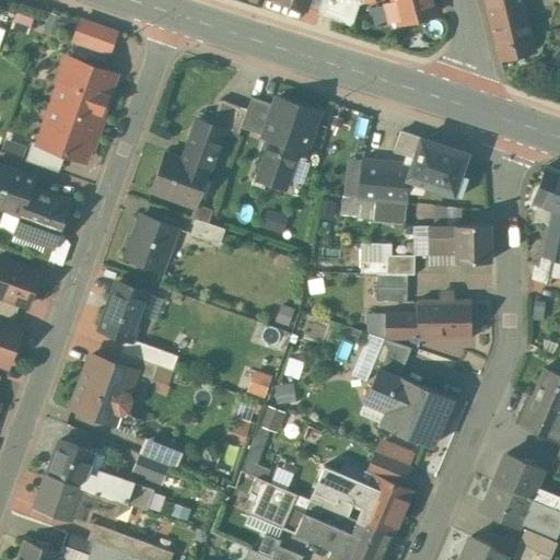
[(307,0),(273,0),(305,10),(307,0)]
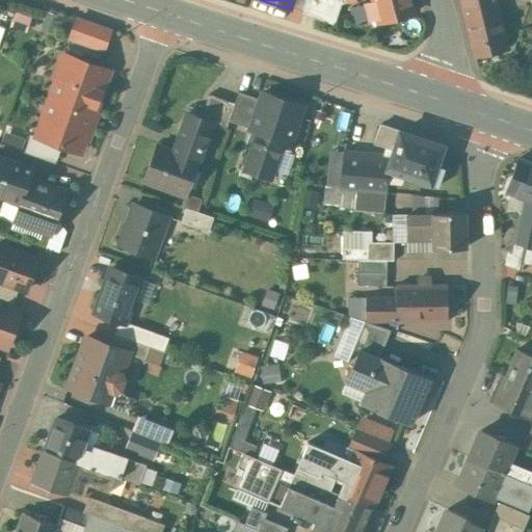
[(333,0),(306,0),(301,14),(326,22),(333,0)]
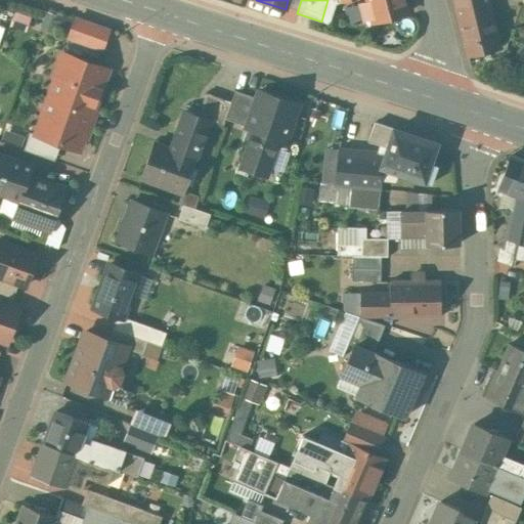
[(328,0),(321,22),(329,25),(338,0),(339,0),(341,4),(345,3),(344,0),(328,0)]
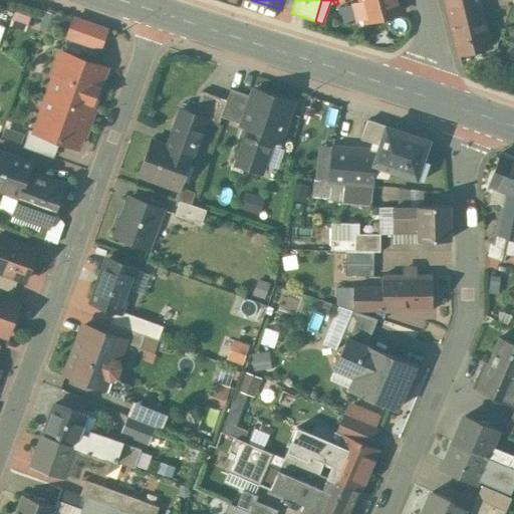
[(395,0),(360,0),(367,20),(399,12),(395,0)]
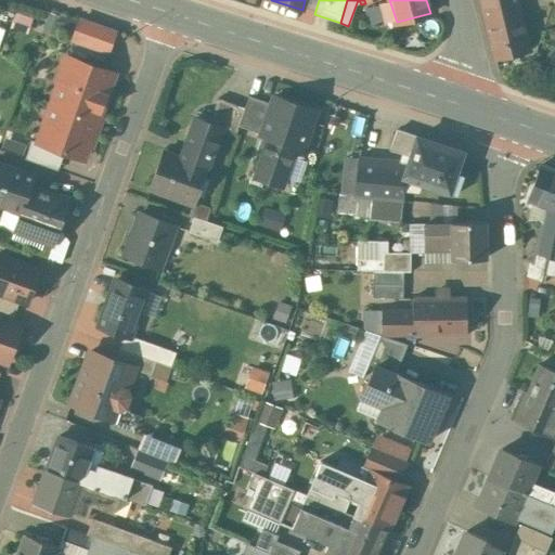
[(480,0),(495,59),(531,50),(518,0),(480,0)]
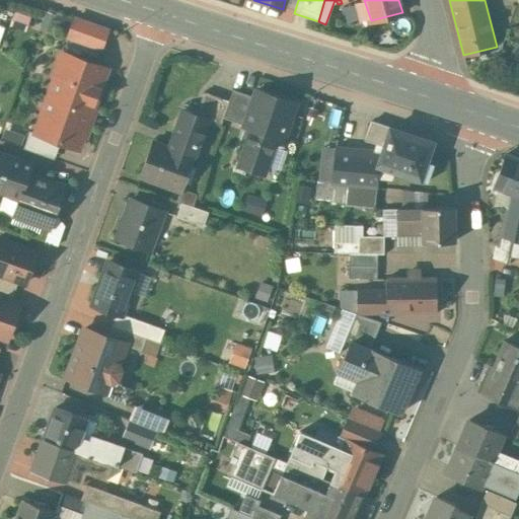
[(74,18),(68,36),(101,49),(107,30),(74,18)]
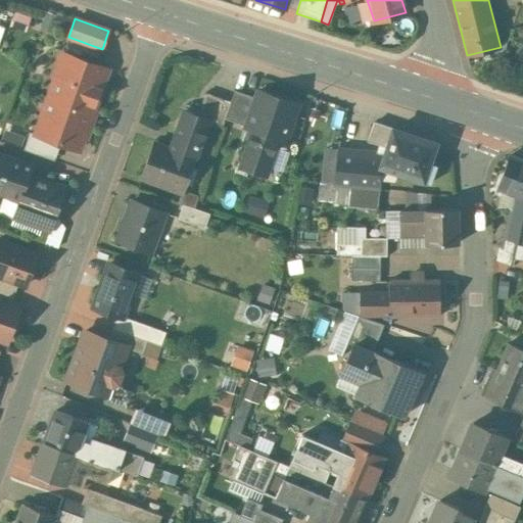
[(62,54),(55,77),(56,78),(49,97),(51,97),(51,98),(92,112),(92,111),(101,85),(100,84),(105,68),(62,54)]
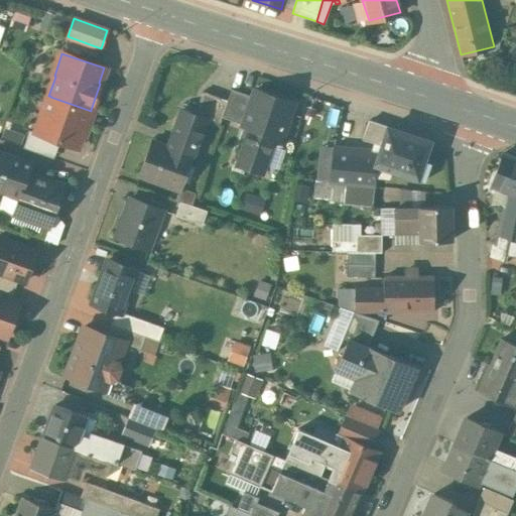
[(253,97),(231,90),(228,101),(227,101),(222,117),(244,125),(253,97)]
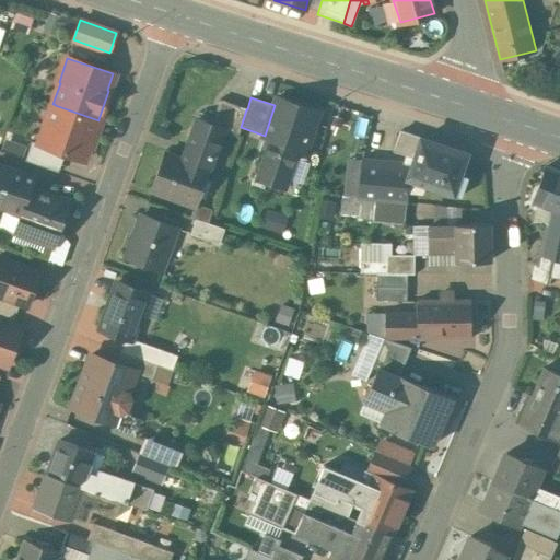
[(317,112),(277,98),(275,105),(265,136),(272,138),(296,147),(304,149),(317,112)]
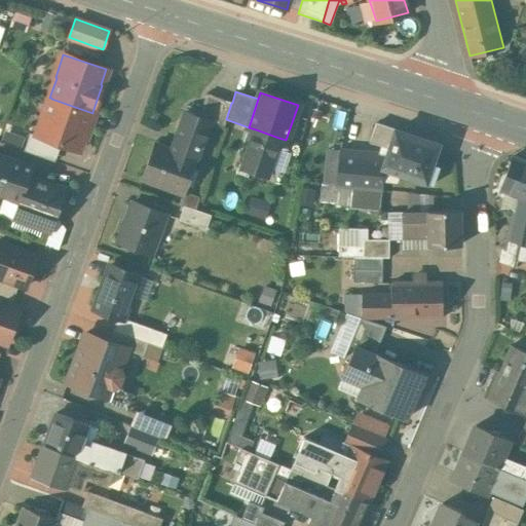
[(231,103),(207,94),(198,116),(211,121),(211,122),(223,126),(226,119),(231,103)]
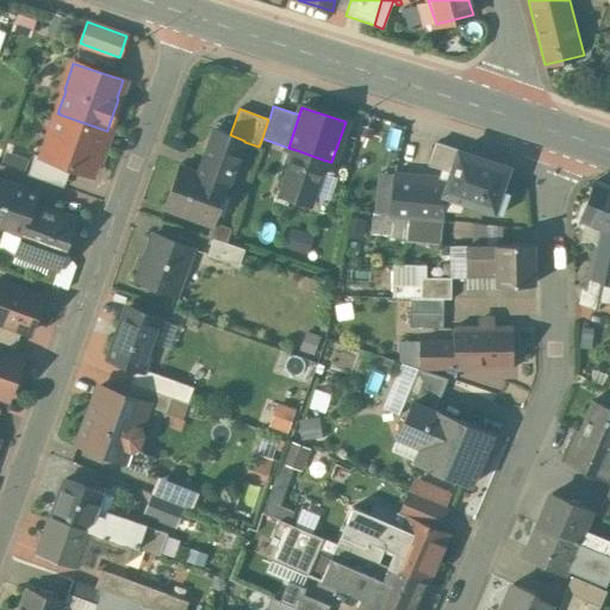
[(107,131),(60,114),(60,113),(57,113),(42,156),(92,174),(99,153),(103,154),(111,131),(107,130),(107,131)]
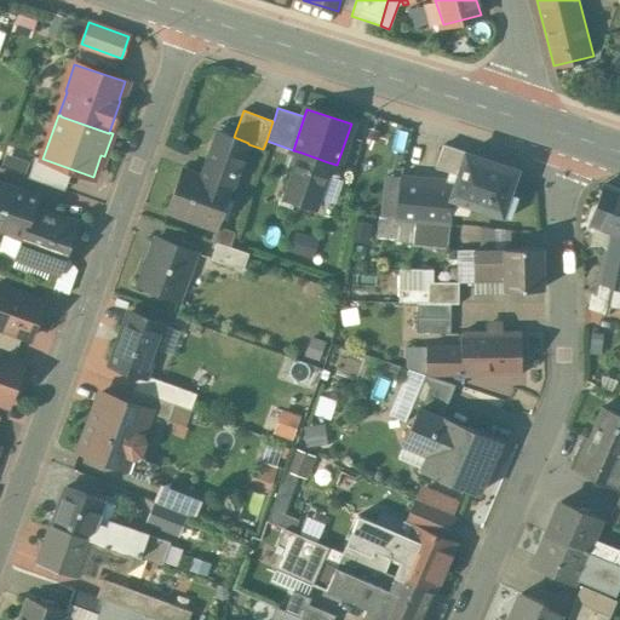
[(218,132),(201,177),(231,188),(248,144),(248,143),(234,137),(218,132)]
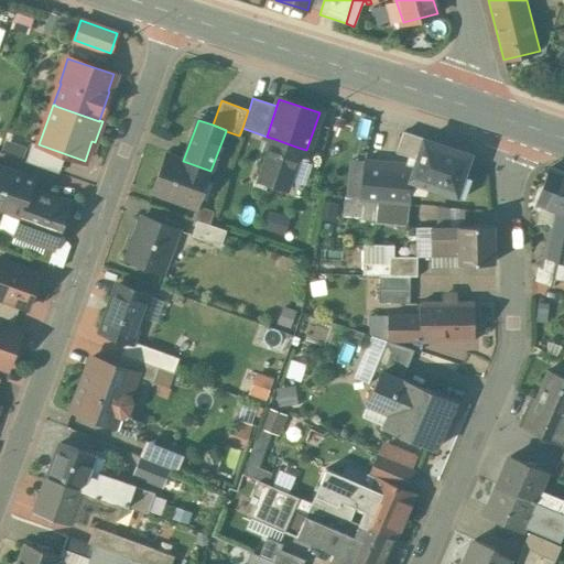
[(423,139),(402,132),(396,152),(416,159),(423,139)]
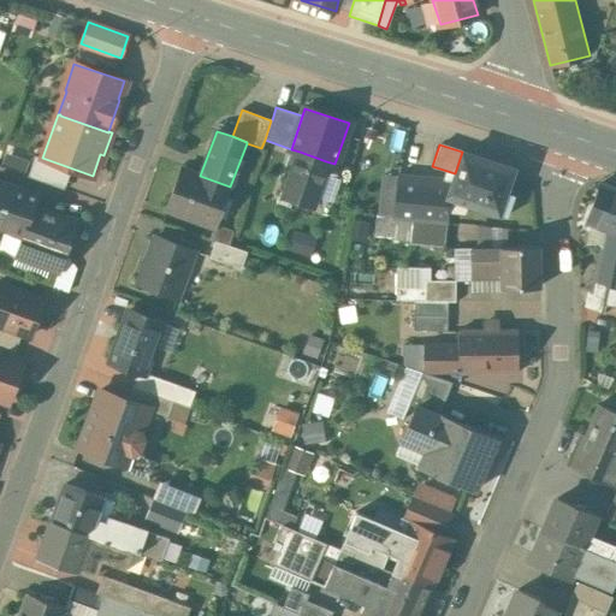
[(326,161),(300,152),(285,195),(312,205),(326,161)]
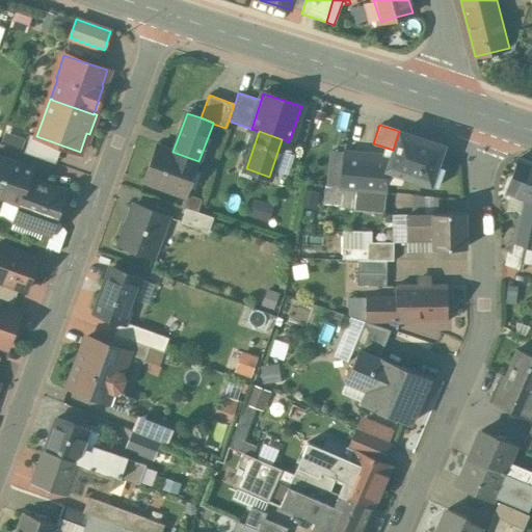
[(389,161),(386,169),(403,175),(437,186),(444,167),(436,165),(442,152),(437,143),(399,131),(393,150),(389,161)]
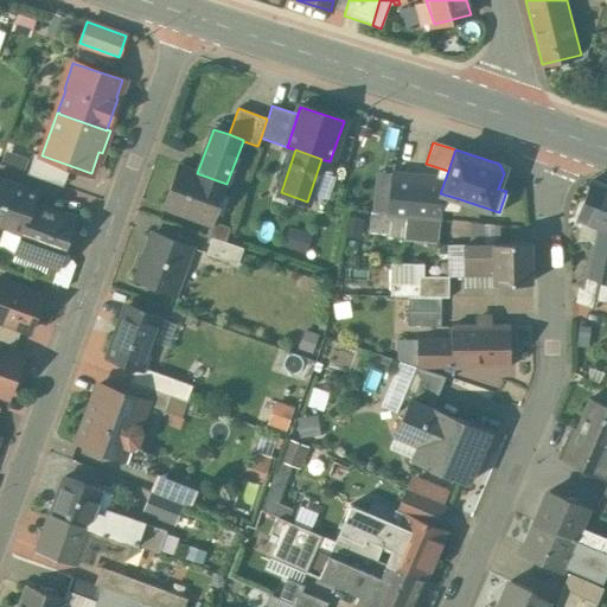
[(229,230),(212,224),(227,184),(197,173),(178,166),(164,206),(211,224),(206,236),(212,238),(212,237),(225,242),(229,230)]
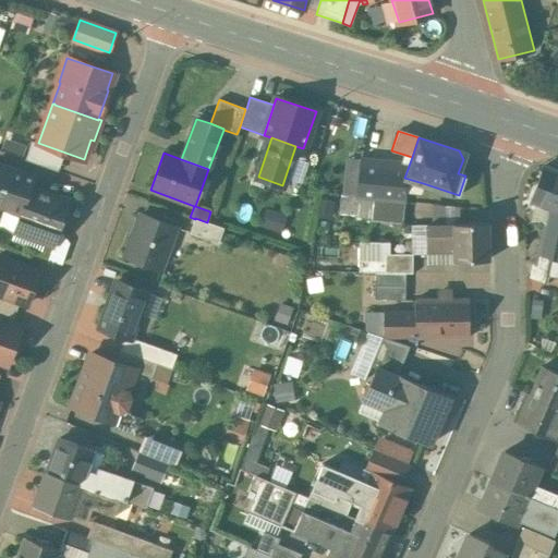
[(408,169),(376,166),(376,160),(361,159),(358,196),(359,196),(374,198),(404,201),(405,190),(421,192),(423,183),(404,178),(408,169)]
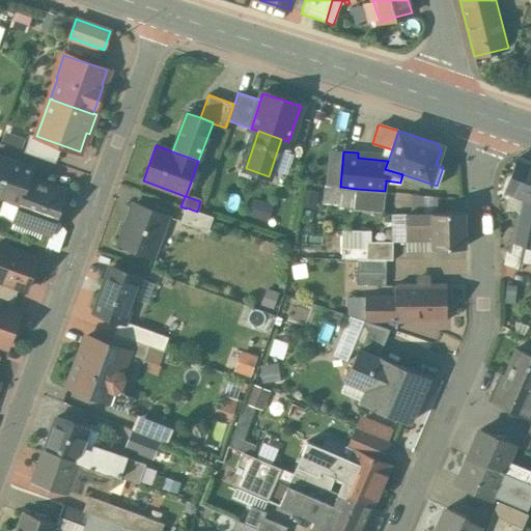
[(32,168),(0,157),(0,195),(20,203),(26,186),(32,168)]
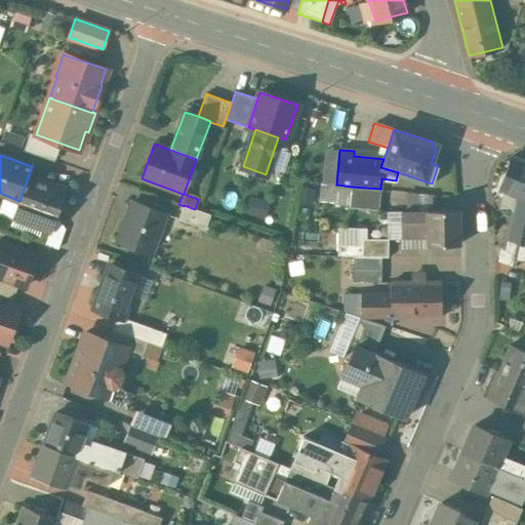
[(524,161),(512,157),(499,190),(517,196),(524,199),(524,161)]
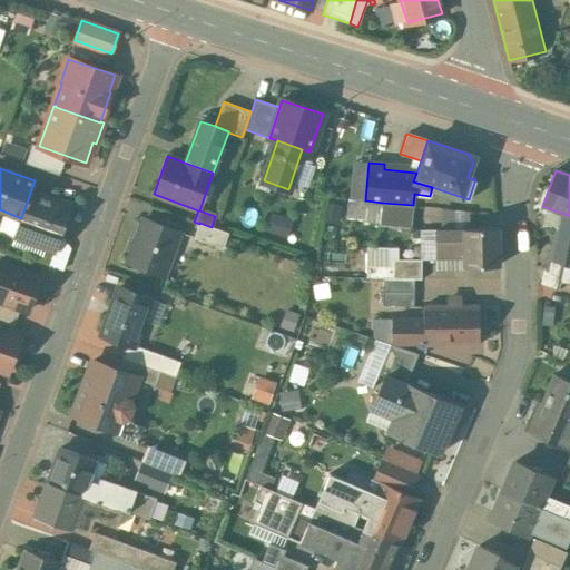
[(47,197),(39,204),(28,199),(21,218),(18,228),(31,233),(32,242),(53,249),(70,205),(47,197)]
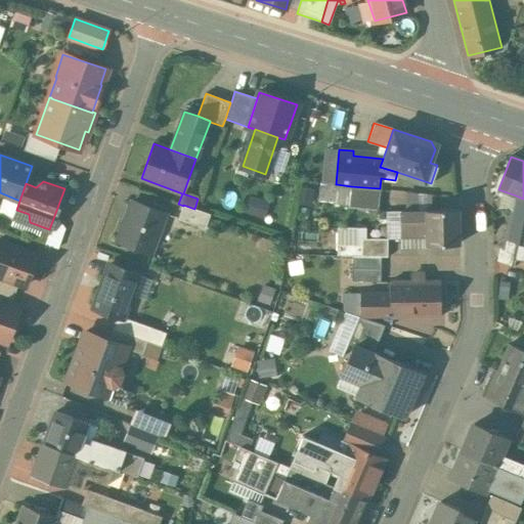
[(351,186),(337,184),(335,203),(350,204),(351,186)]
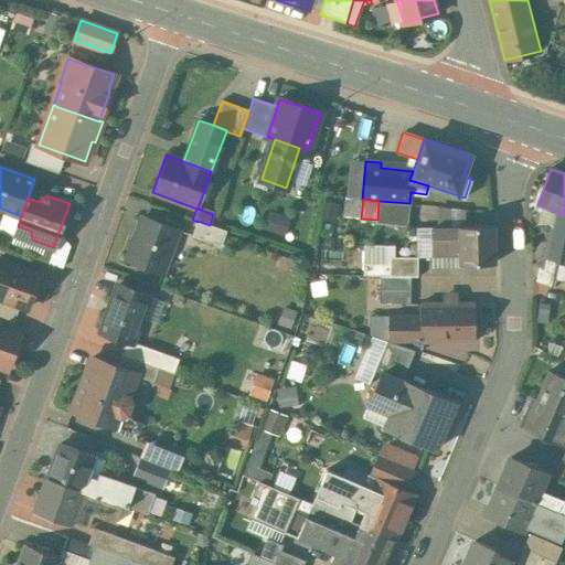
[(409,203),(379,201),(377,220),(407,223),(409,203)]
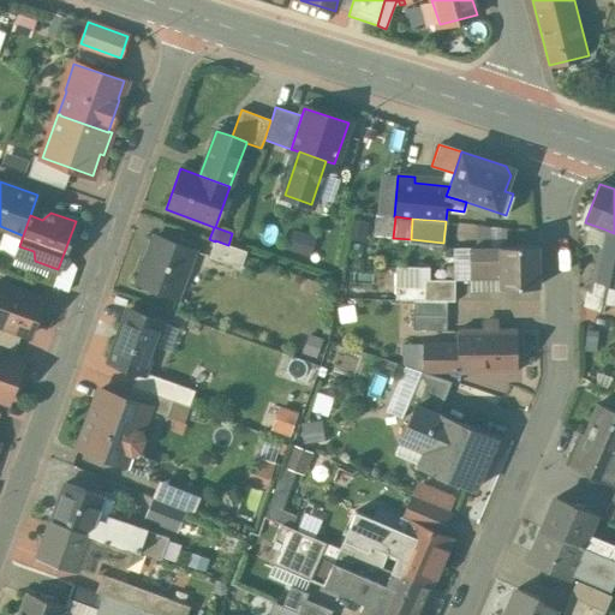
[(614,252),(614,233),(605,230),(602,246),(601,245),(595,267),(610,273),(614,252)]
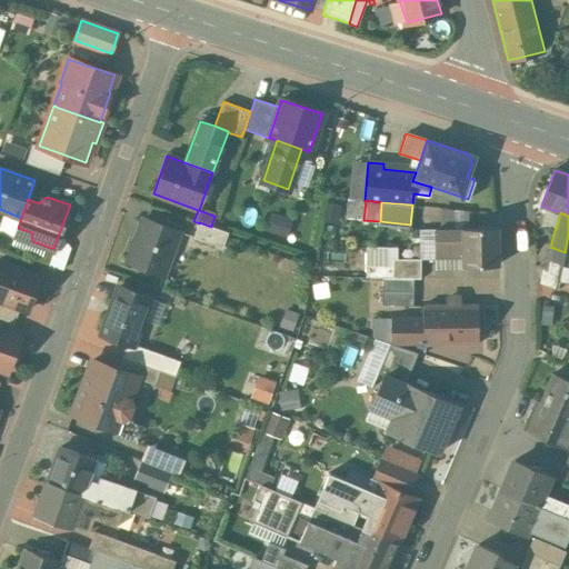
[(276,215),(272,230),(290,233),(292,218),(276,215)]
